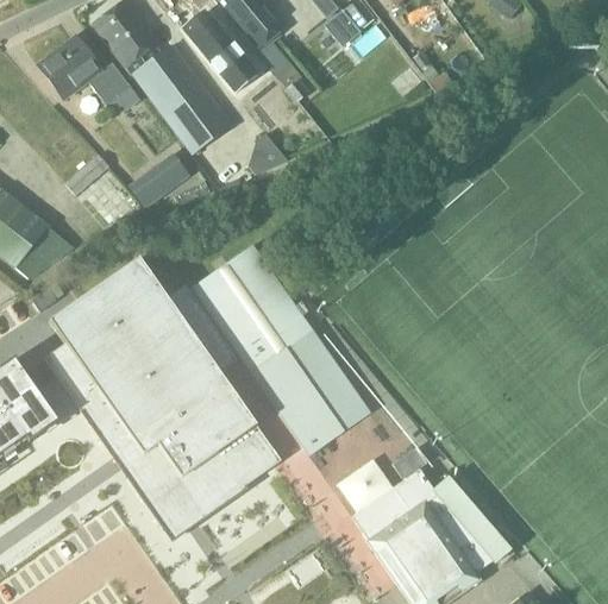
[(162,51),(156,44),(158,42),(127,0),(123,0),(93,23),(126,67),(193,156),(234,125),(173,43),(162,51)]
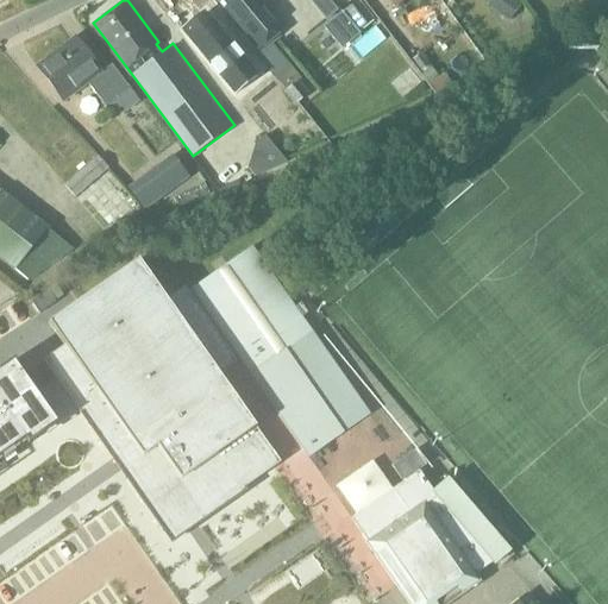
[(218,0),(256,45),(283,24),(263,0),(218,0)]
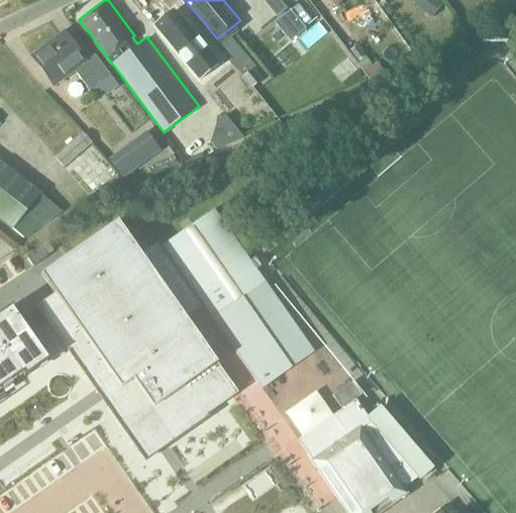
[(265,0),(278,15),(296,0),(265,0)]
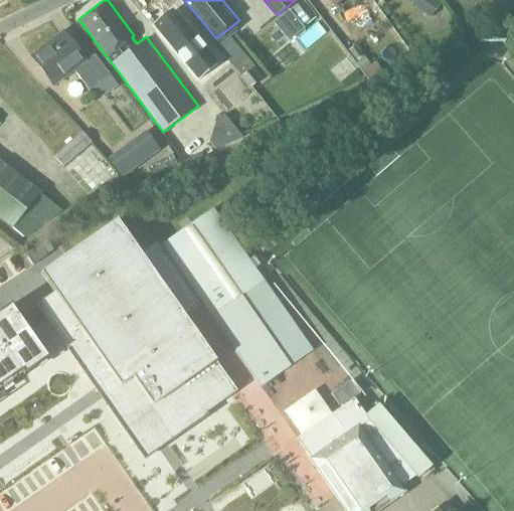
[(293,7),(306,23),(317,14),(306,0),(302,0),(293,7)]
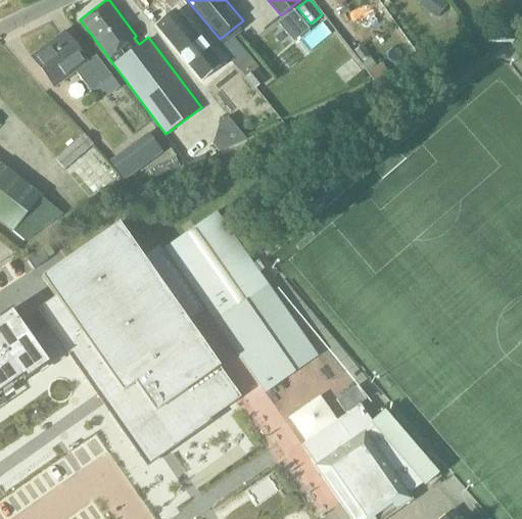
[(447,1),(445,0),(420,0),(419,1),(437,14),(447,1)]
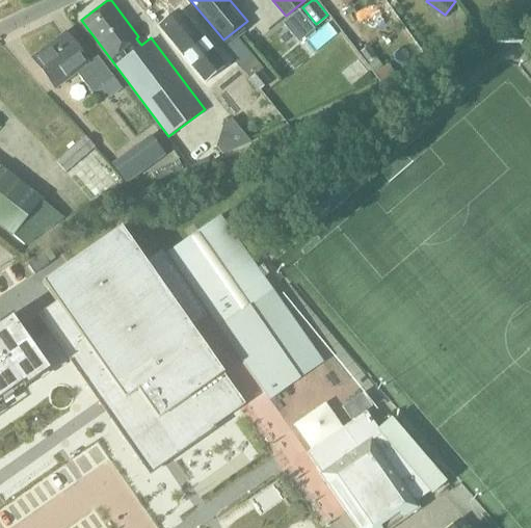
[(159,26),(205,79),(223,62),(179,9),(159,26)]
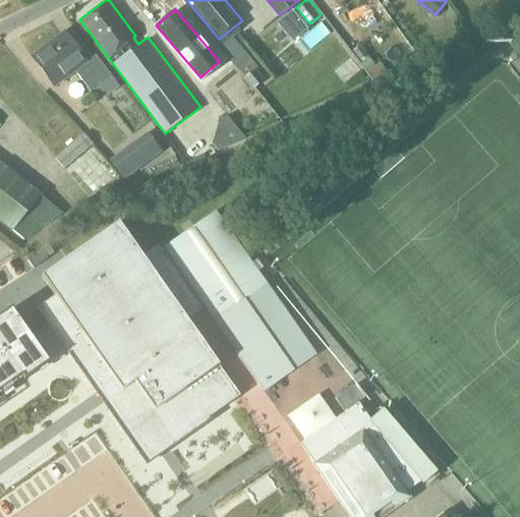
[(96,53),(89,59),(66,29),(33,54),(56,84),(76,69),(96,95),(104,88),(109,94),(121,84),(96,53)]
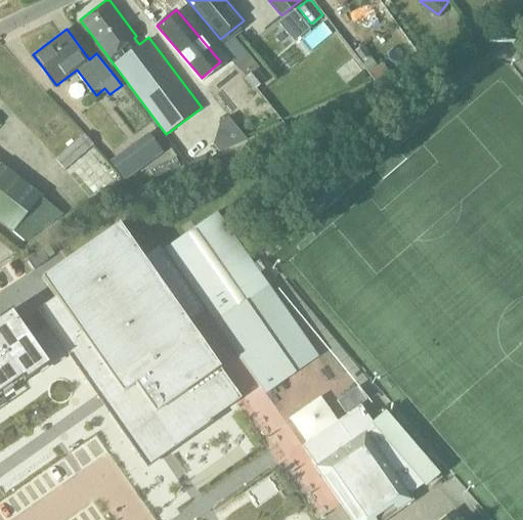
[(363,58),(369,53),(363,46),(360,45),(356,48),(363,58)]
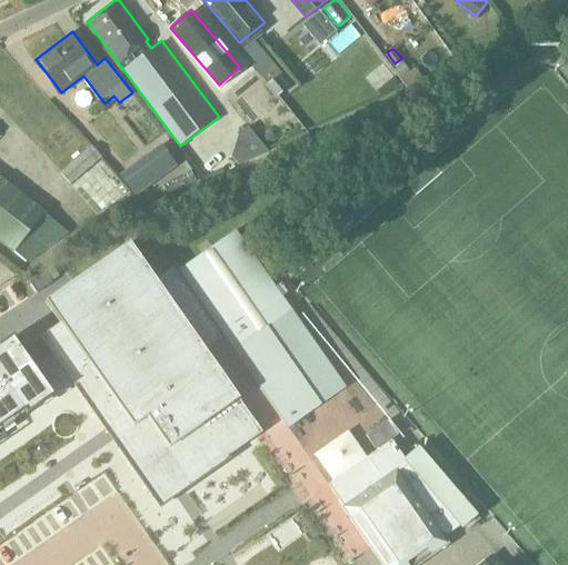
[(280,73),(270,82),(279,92),(279,93),(290,85),(280,73)]
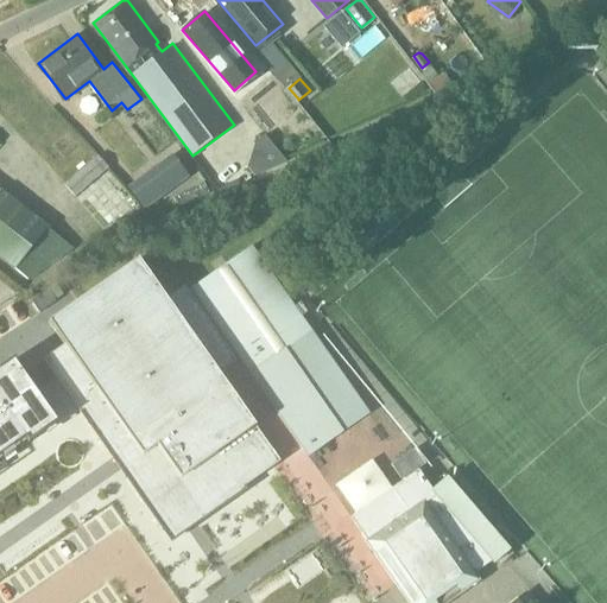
[(76,195),(109,166),(99,153),(65,182),(76,195)]
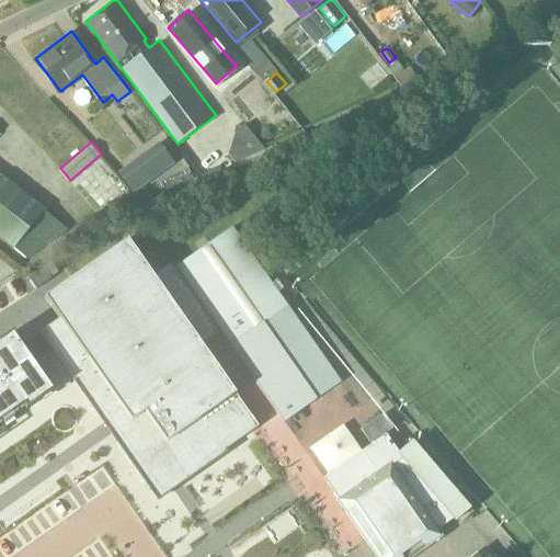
[(174,160),(160,141),(118,171),(133,190),(174,160)]
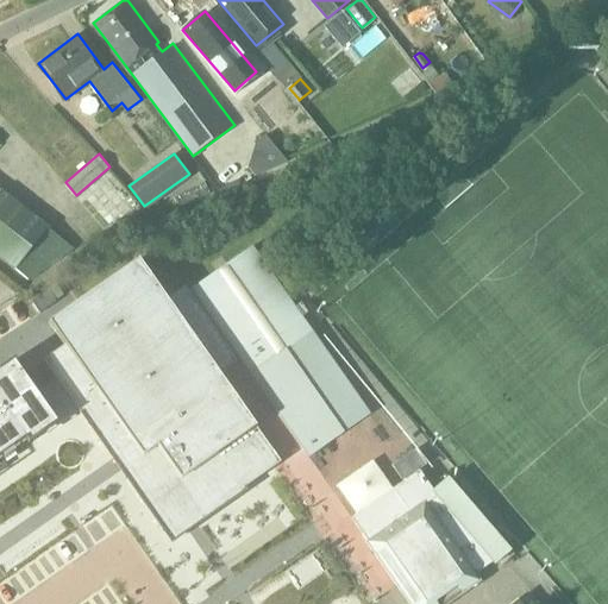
[(0,255),(30,277),(76,247),(0,187),(0,255)]
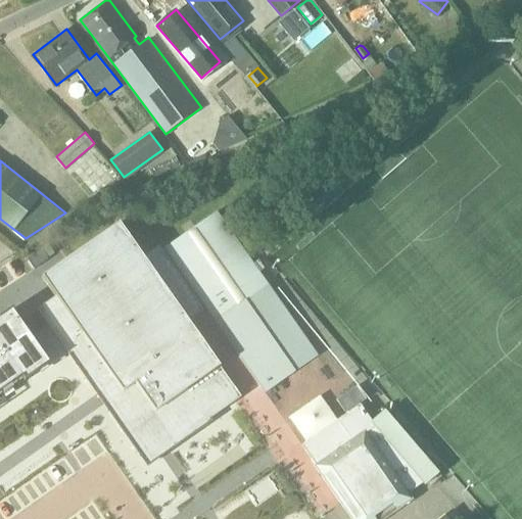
[(266,390),(318,354),(218,209),(164,246),(266,390)]
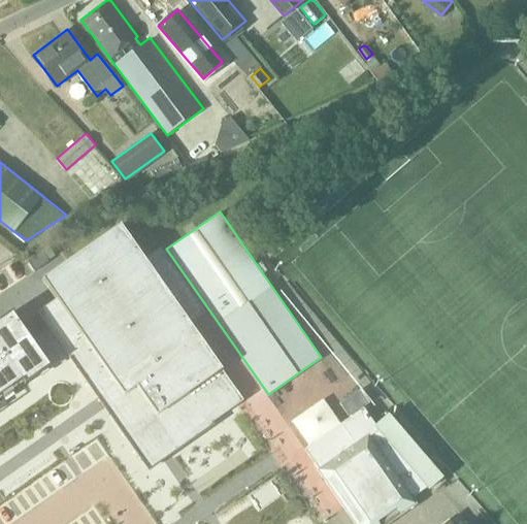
[(57,298),(38,312),(68,354),(98,396),(107,393),(130,426),(156,461),(201,429),(203,432),(216,423),(213,420),(244,398),(219,362),(190,322),(205,310),(183,279),(161,248),(144,259),(120,224),(80,251),(42,279),(57,298)]
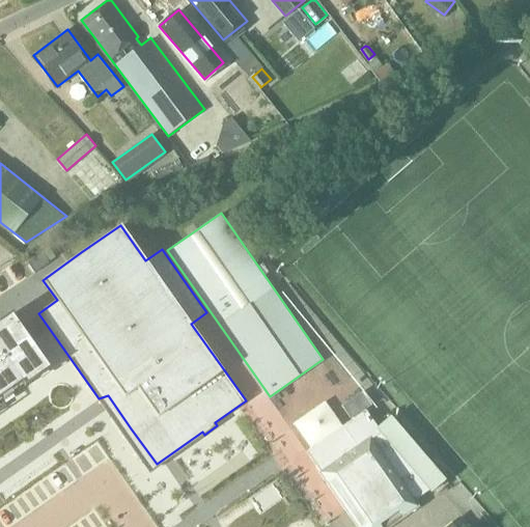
[(0,400),(25,384),(26,386),(52,367),(11,311),(0,320),(0,400)]
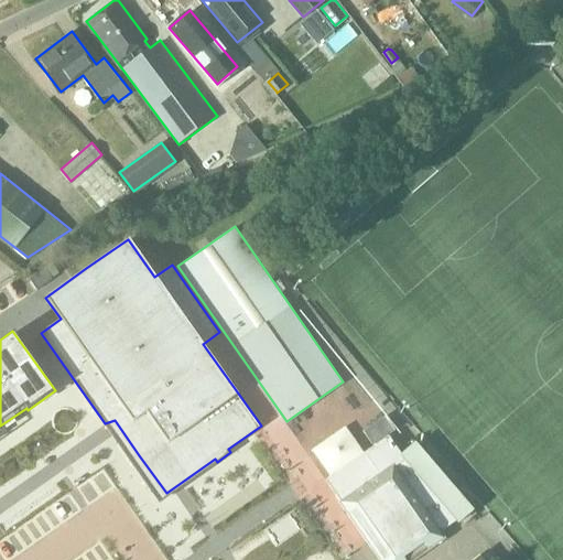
[(346,424),(312,447),(332,475),(326,478),(381,559),(412,559),(446,538),(441,529),(456,518),(458,523),(474,509),(415,442),(400,454),(404,459),(396,464),(394,463),(379,474),(365,452),(346,424)]
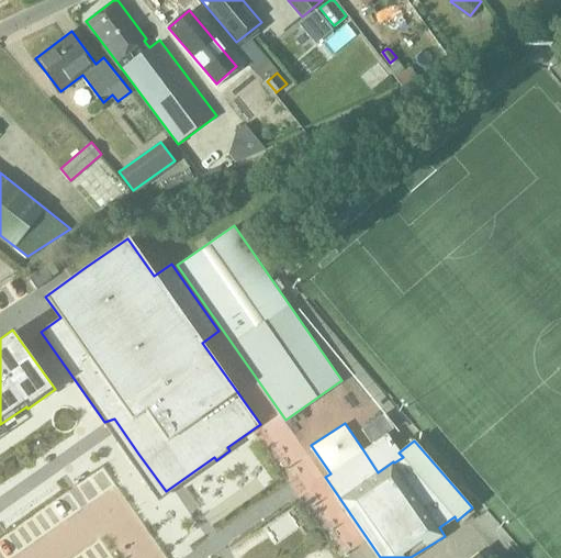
[(495,557),(489,548),(474,557),(495,557)]
